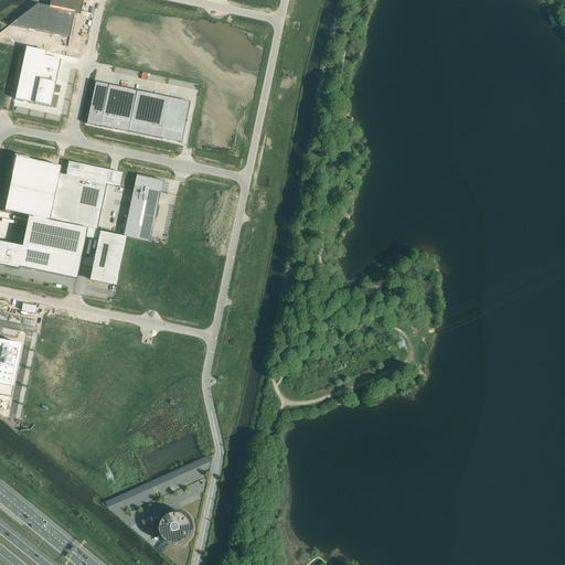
[(38,4),(10,25),(70,38),(75,13),(81,14),(84,1),(80,0),(51,0),(50,7),(39,4),(38,4)]
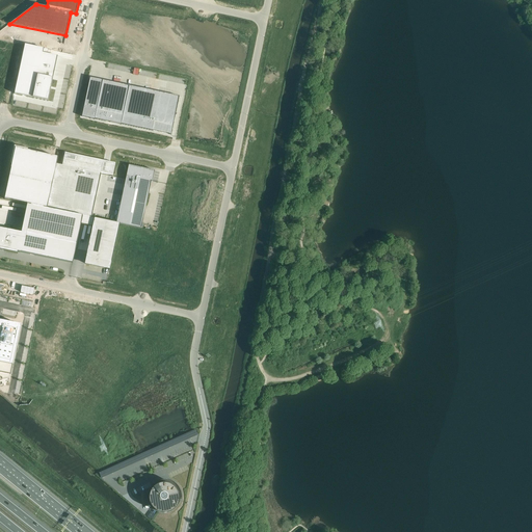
[(0,86),(16,89),(25,45),(0,38),(0,86)]
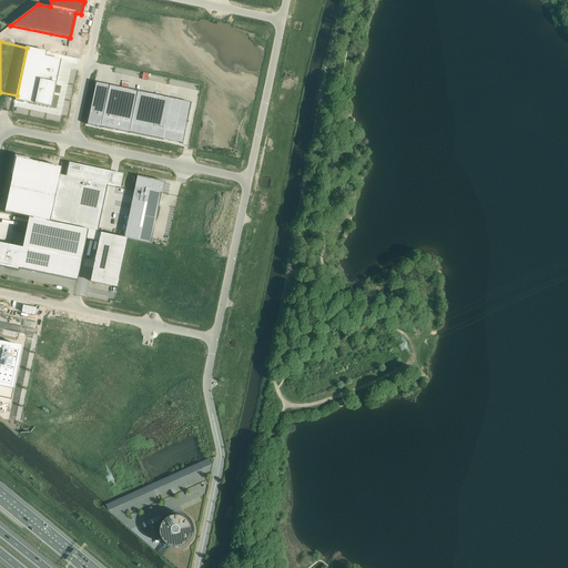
[(27,48),(16,100),(51,108),(61,60),(46,57),(47,52),(27,48)]
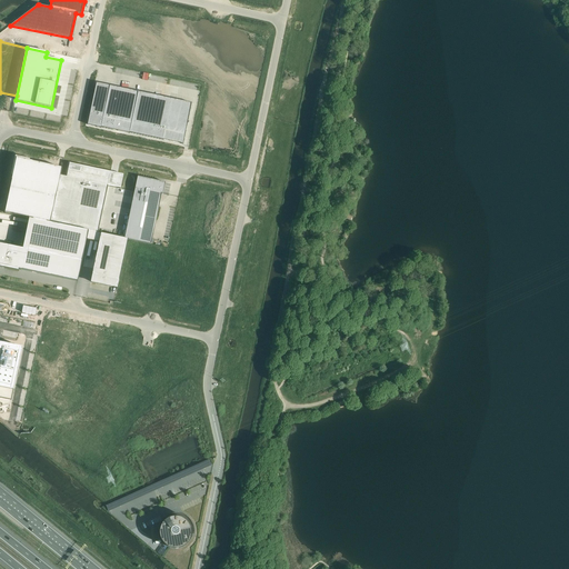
[(90,115),(88,125),(92,126),(92,125),(97,126),(97,127),(101,128),(129,133),(130,132),(163,140),(165,139),(180,142),(180,143),(183,145),(191,103),(97,83),(90,115)]
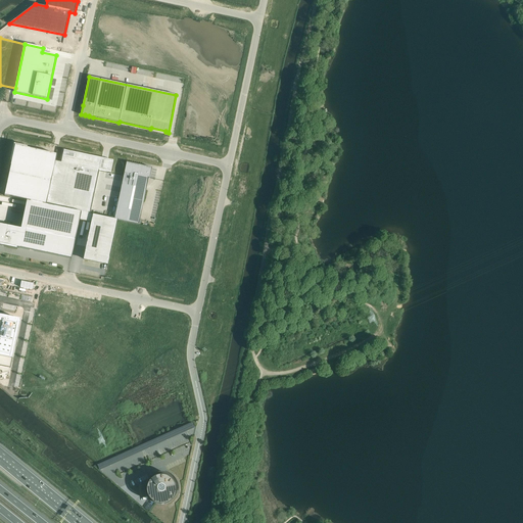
[(11,165),(4,196),(27,200),(27,201),(46,205),(56,161),(55,161),(57,154),(56,154),(31,149),(28,148),(15,145),(11,162),(11,165)]
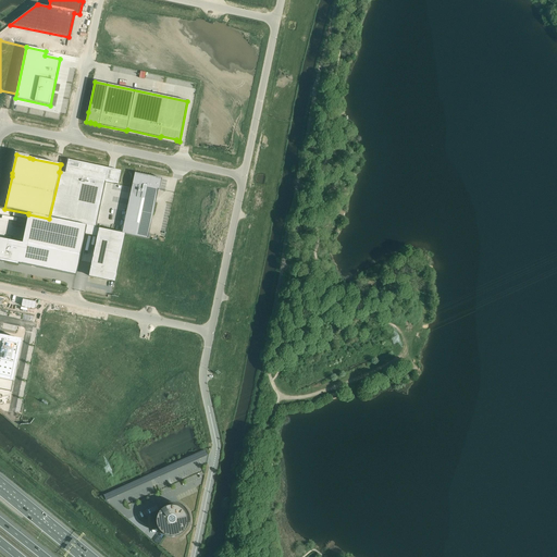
[(60,172),(49,219),(86,226),(96,229),(106,182),(107,180),(106,180),(107,178),(107,176),(108,174),(108,172),(108,170),(95,168),(93,166),(90,166),(89,165),(89,166),(87,165),(85,165),(83,164),(82,164),(79,164),(77,163),(75,163),(74,162),(74,163),(72,162),(70,162),(67,162),(69,160),(67,160),(65,173),(60,172)]
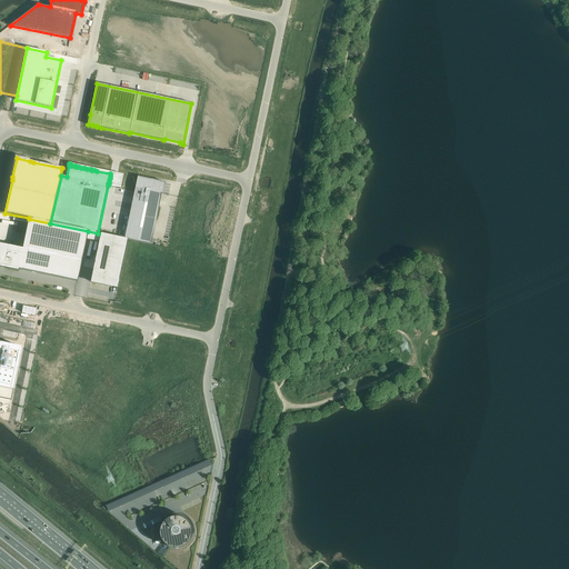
[(138,177),(125,239),(128,239),(141,242),(151,245),(162,193),(163,193),(166,182),(138,177)]
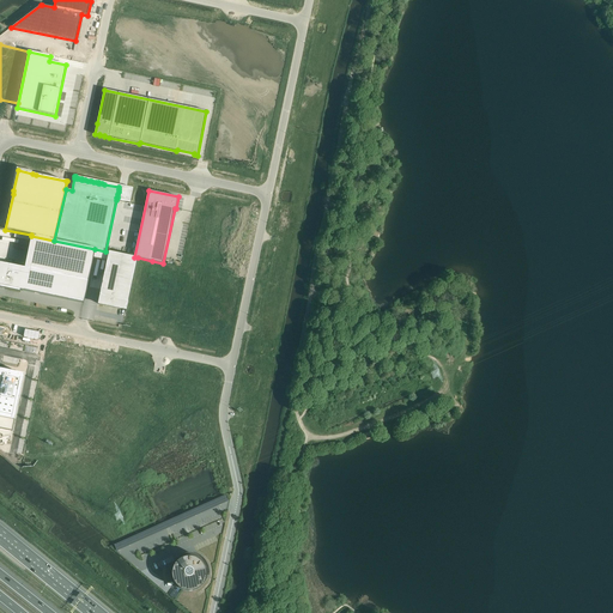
[(0,262),(0,286),(24,291),(84,303),(93,259),(95,249),(54,241),(31,236),(24,268),(0,262)]
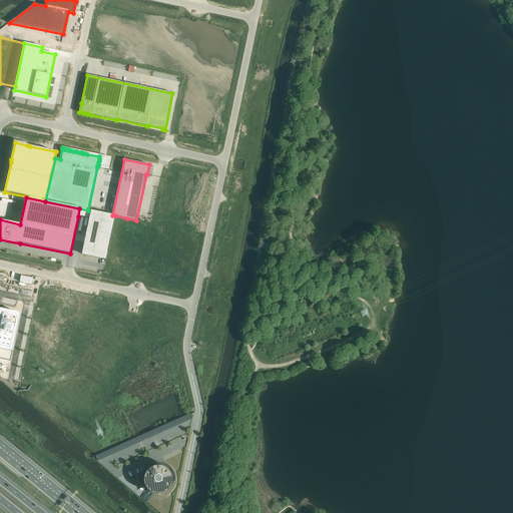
[(79,208),(78,216),(89,218),(82,250),(83,250),(82,254),(104,260),(104,261),(106,261),(115,215),(88,210),(79,208)]
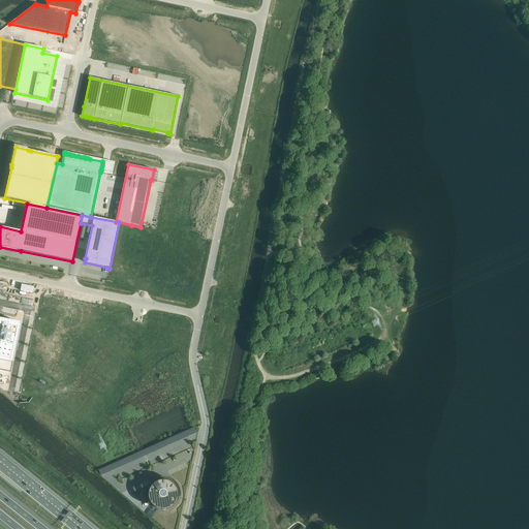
[(0,318),(0,374),(9,377),(21,323),(0,318)]
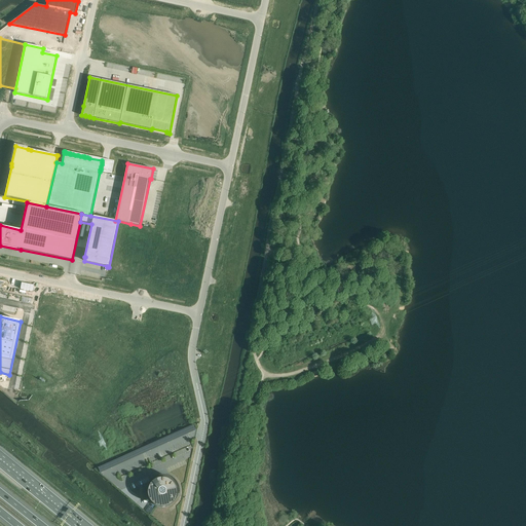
[(146,490),(145,491),(145,492),(146,493),(146,495),(146,496),(147,497),(147,498),(148,499),(149,500),(149,501),(150,502),(151,503),(152,504),(154,504),(155,505),(156,505),(157,506),(158,506),(160,506),(161,506),(162,506),(163,505),(164,505),(165,505),(166,505),(167,505),(170,504),(171,504),(172,503),(173,502),(174,501),(175,500),(175,499),(176,498),(177,497),(177,496),(178,495),(178,494),(178,493),(178,491),(178,490),(178,489),(178,487),(178,486),(177,485),(177,484),(176,483),(175,482),(174,481),(173,480),(172,479),(171,478),(170,478),(168,477),(167,477),(166,477),(165,476),(163,476),(162,476),(161,476),(160,477),(159,477),(158,477),(156,477),(155,478),(154,478),(152,479),(151,480),(150,481),(149,481),(148,482),(148,484),(147,485),(147,486),(146,487),(146,488),(146,490)]
